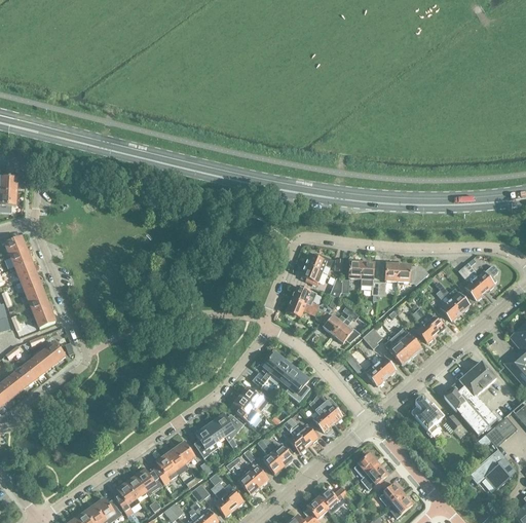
[(0,188),(16,189),(17,175),(1,174),(0,188)]
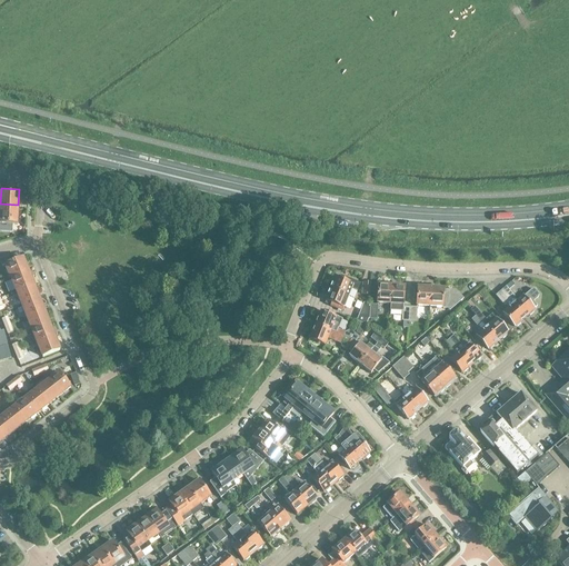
[(17,220),(18,205),(0,204),(0,206),(0,227),(11,228),(12,220),(17,220)]
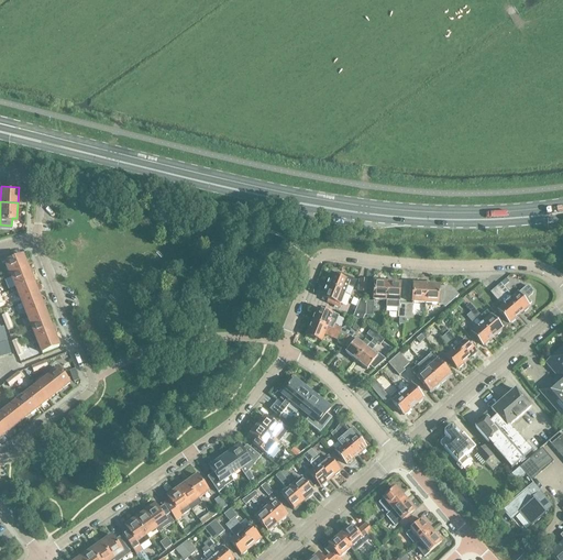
[(12,273),(28,266),(23,253),(7,260),(12,273)]
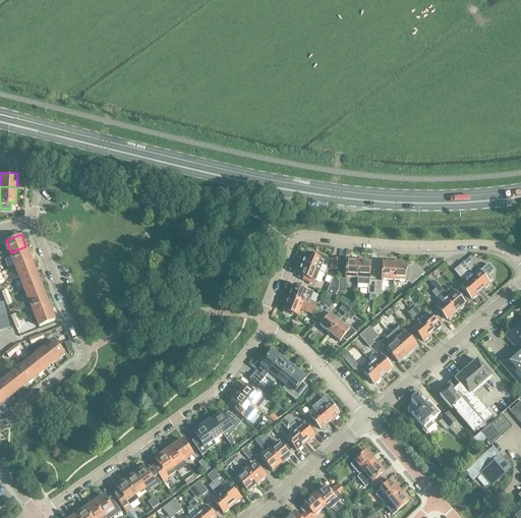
[(31,257),(25,246),(11,252),(15,264),(31,257)]
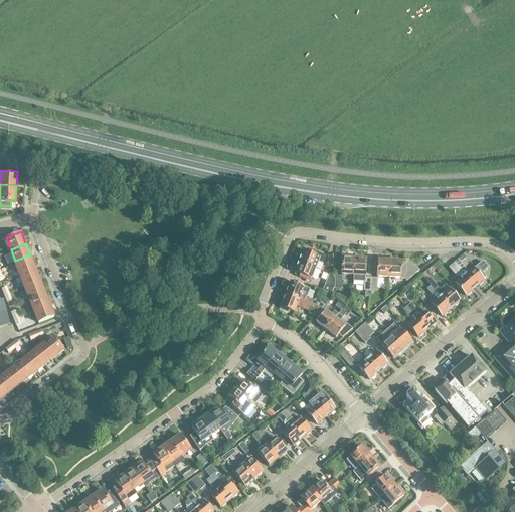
[(303,248),(299,259),(315,266),(320,253),(309,248),(309,250),(303,248)]
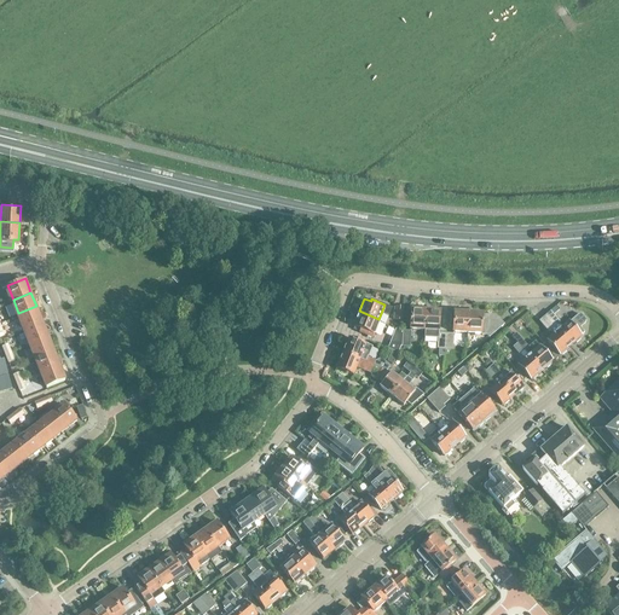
[(24,328),(42,320),(36,306),(18,313),(24,328)]
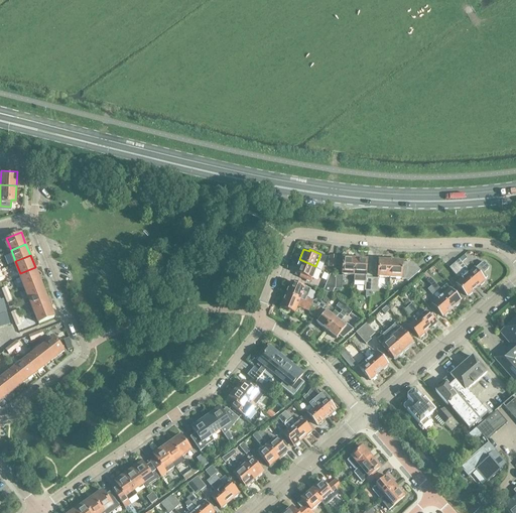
[(354,273),(355,257),(343,256),(342,272),(354,273)]
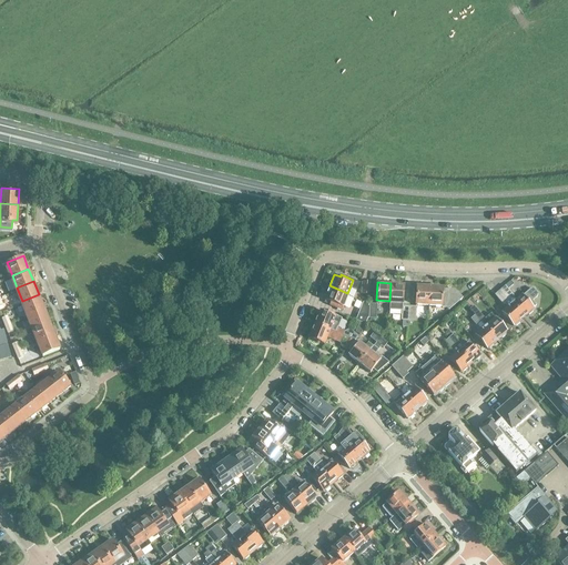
[(404,284),(391,283),(389,301),(389,308),(403,309),(402,318),(403,318),(408,318),(409,304),(403,304),(404,284)]
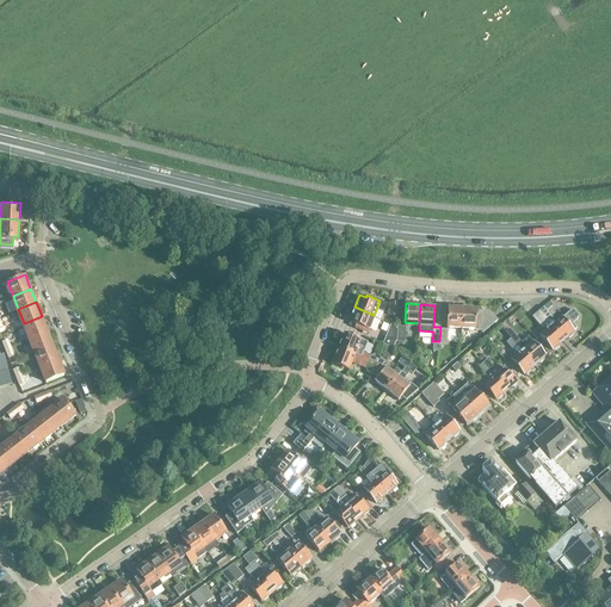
[(538,309),(563,339),(574,329),(573,328),(576,326),(573,321),(578,316),(579,313),(574,308),(571,308),(562,316),(561,315),(555,321),(551,317),(554,316),(547,308),(543,304),(538,309)]
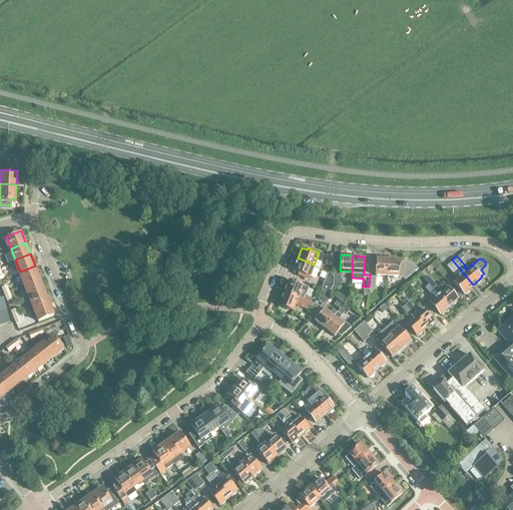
[(392,274),(393,258),(377,257),(376,273),(392,274)]
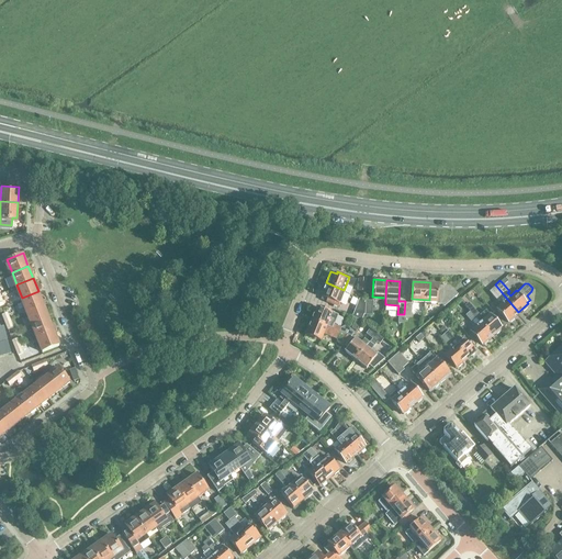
[(344,290),(326,282),(322,294),(327,297),(326,299),(338,304),(344,290)]
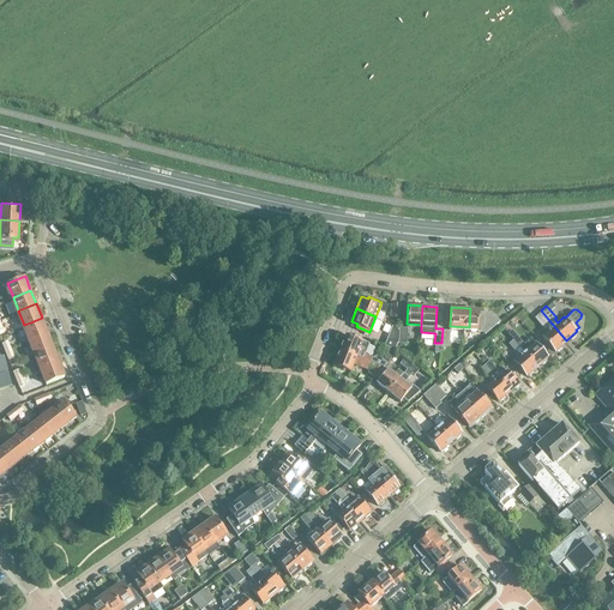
[(479,309),(470,308),(469,327),(477,327),(477,330),(483,330),(485,332),(500,319),(495,313),(494,314),(491,310),(479,309)]
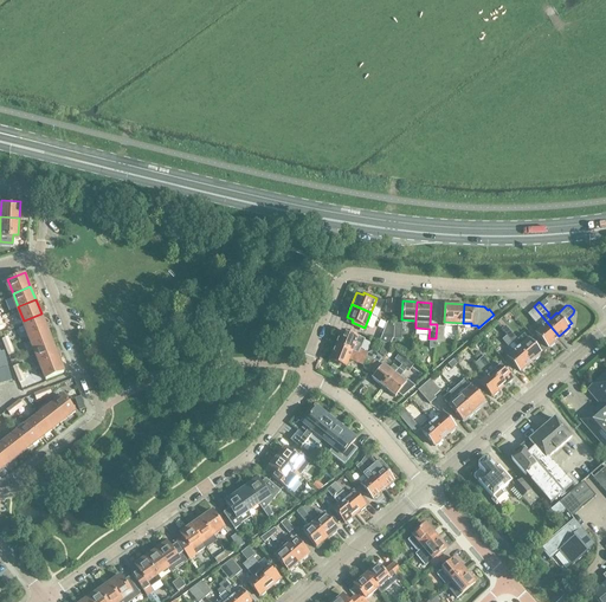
[(548,344),(559,336),(534,306),(528,312),(537,323),(540,322),(542,325),(536,331),(548,344)]
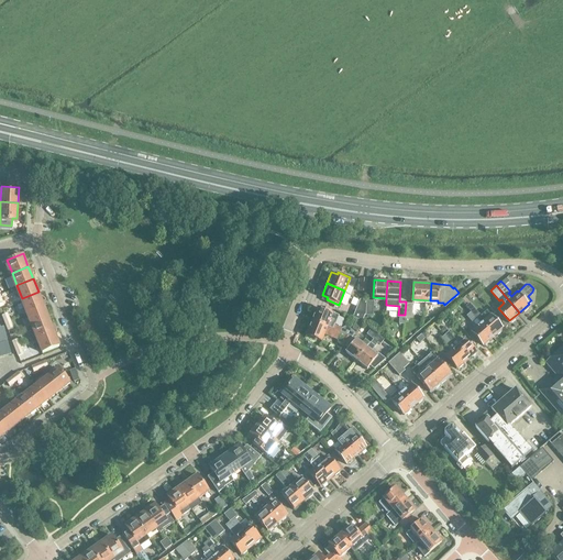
[(43,304),(39,292),(22,298),(28,310),(43,304)]
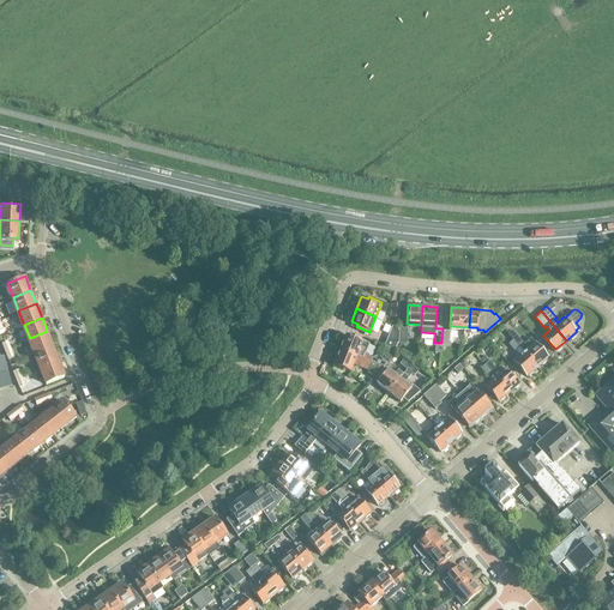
[(399,339),(401,326),(392,324),(384,343),(395,348),(398,339),(399,339)]
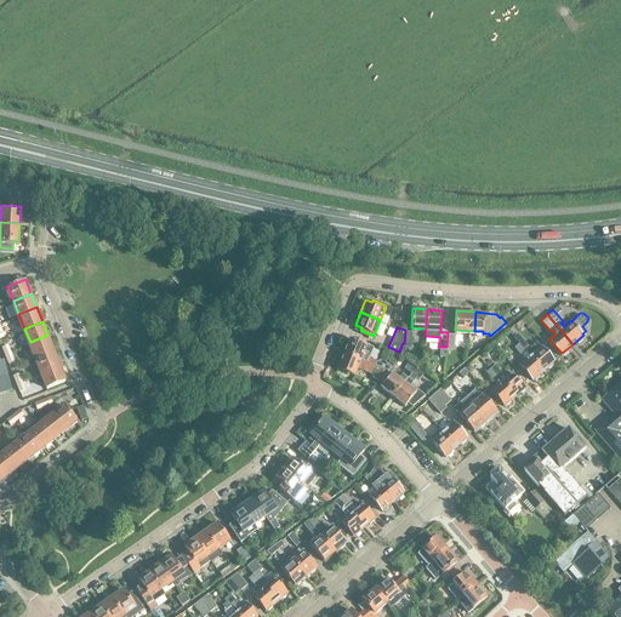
[(53,349),(47,335),(30,342),(35,356),(53,349)]
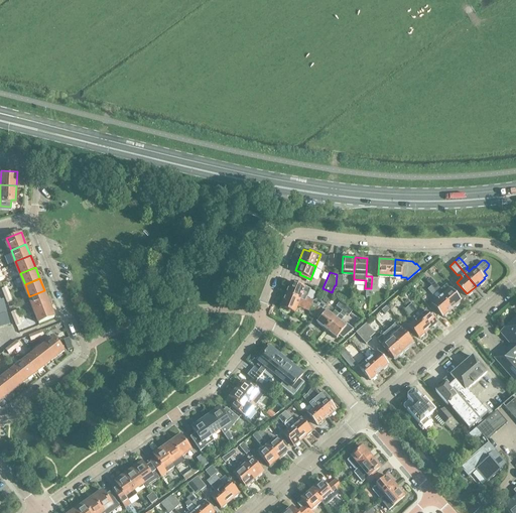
[(306,296),(310,287),(291,280),(285,292),(311,302),(315,304),(321,307),(325,303),(317,297),(312,298),(306,296)]
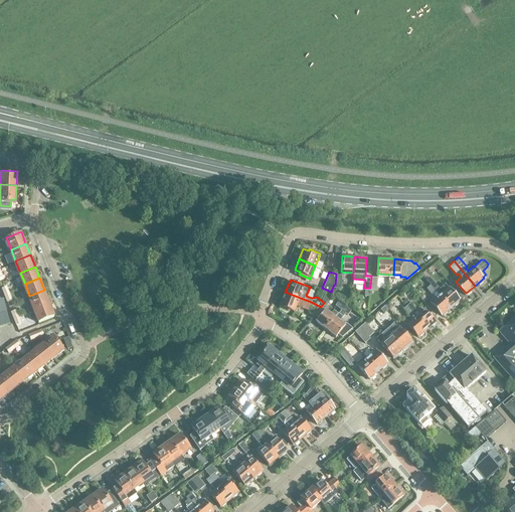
[(441,294),(451,307),(460,299),(450,287),(444,292),(441,288),(436,281),(432,285),(441,294)]
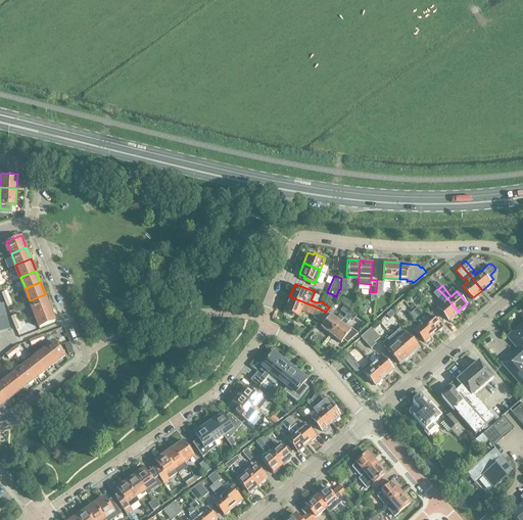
[(447,298),(438,289),(435,292),(440,298),(441,298),(444,301),(438,306),(449,319),(458,312),(447,298)]
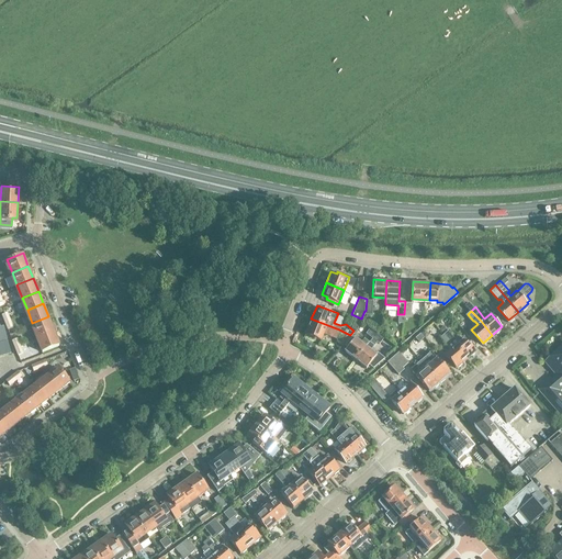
[(32,323),(37,336),(54,330),(48,316),(32,323)]
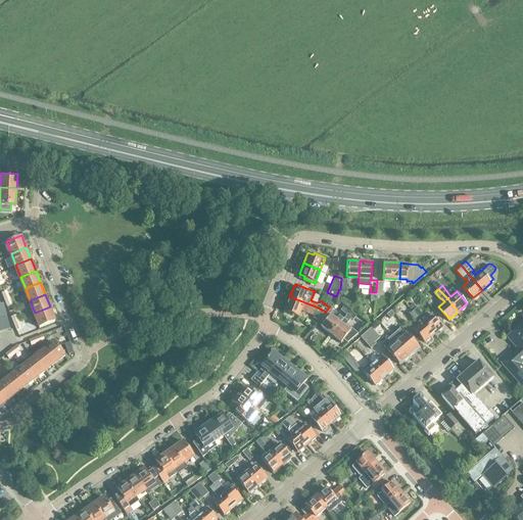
[(314,312),(316,306),(289,296),(284,310),(298,315),(302,306),(314,312)]
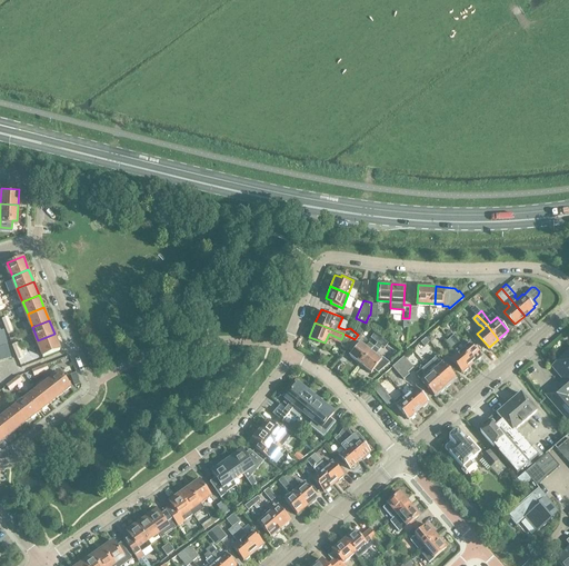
[(377,341),(382,335),(376,328),(370,335),(377,341)]
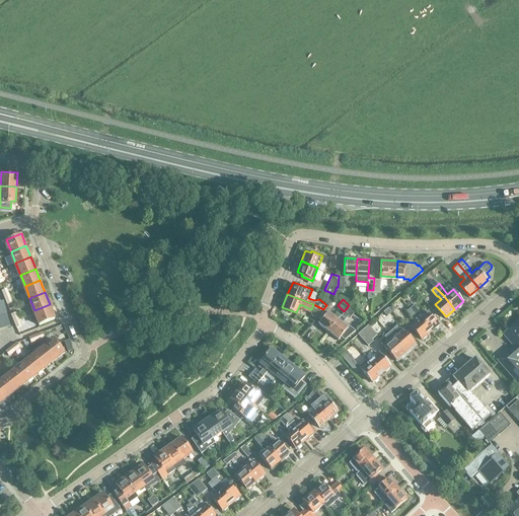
[(342,314),(332,307),(334,306),(328,303),(317,317),(320,320),(318,322),(328,330),(342,314)]
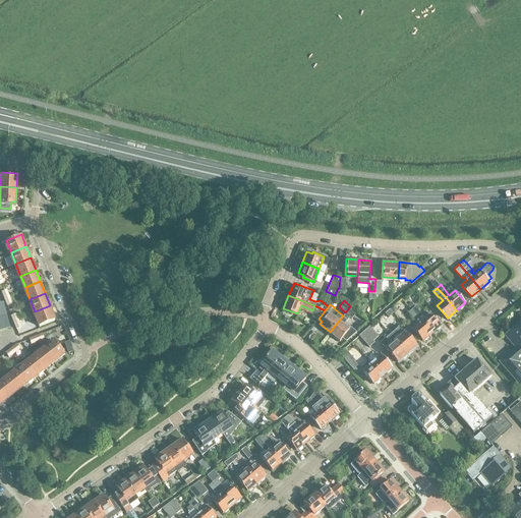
[(415,304),(411,308),(432,332),(441,324),(430,311),(425,315),(415,304)]
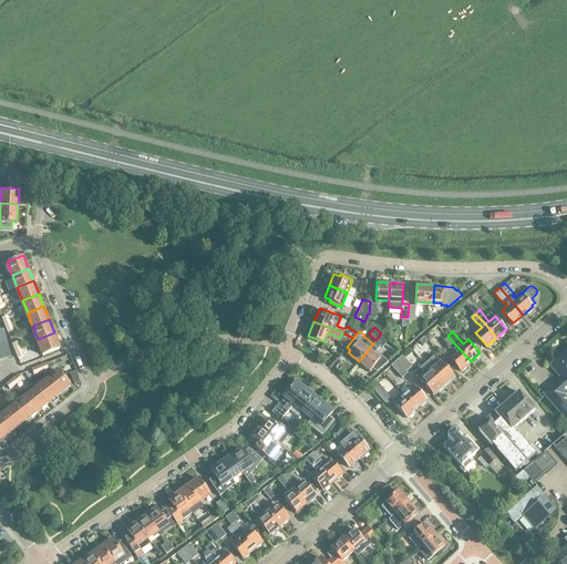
[(60,346),(54,332),(38,339),(43,352),(60,346)]
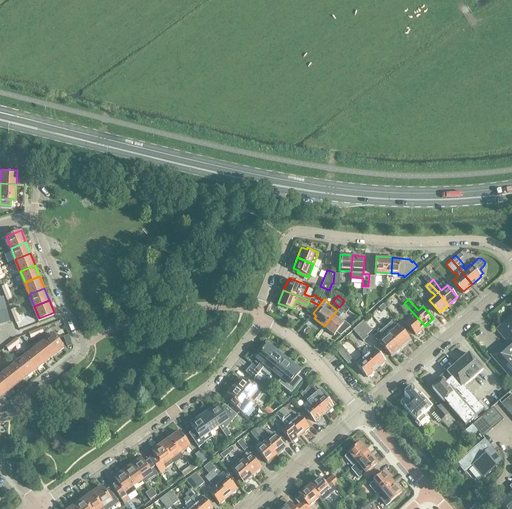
[(339,307),(337,310),(324,326),(334,334),(336,330),(340,333),(350,325),(344,320),(343,321),(338,317),(344,310),(345,311),(350,305),(344,301),(339,307)]
